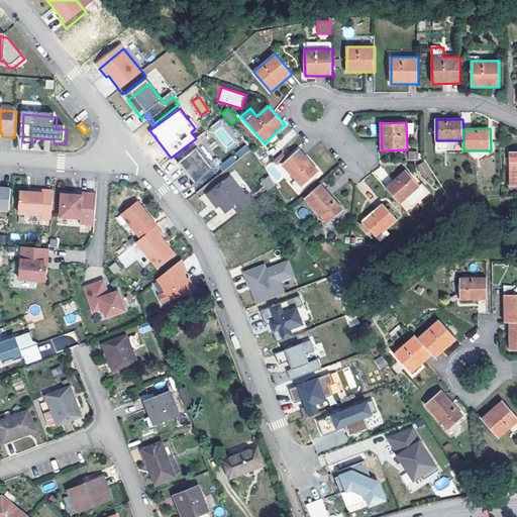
[(320,171),(299,148),(282,165),(303,187),(320,171)]
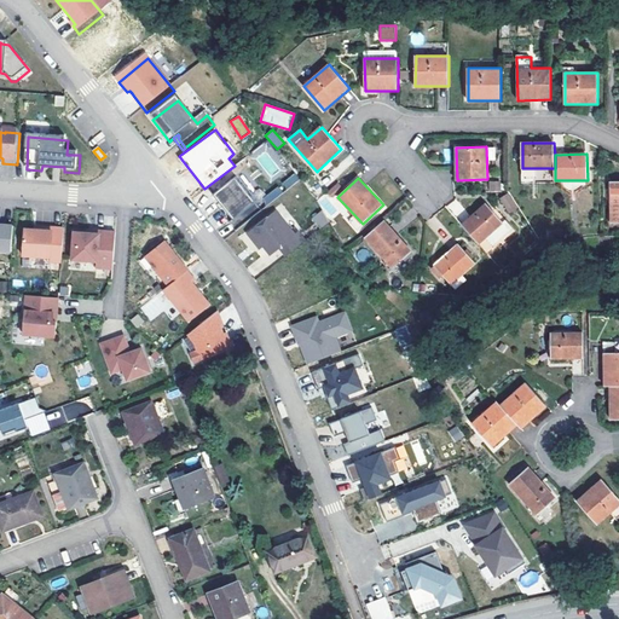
[(293,194),(305,184),(300,179),(288,189),(293,194)]
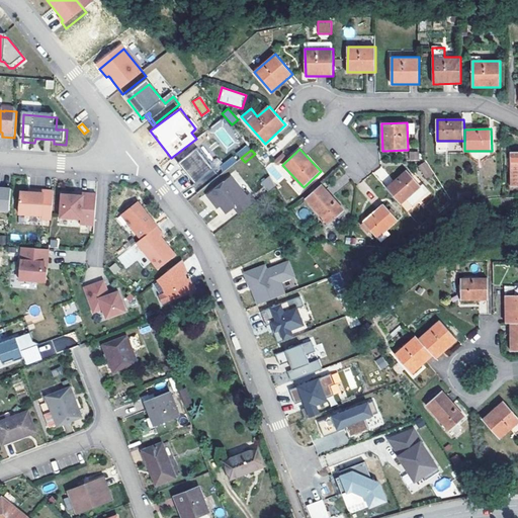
[(194,190),(200,197),(223,180),(200,152),(181,167),(189,177),(192,175),(195,178),(200,185),(197,187),(194,190)]
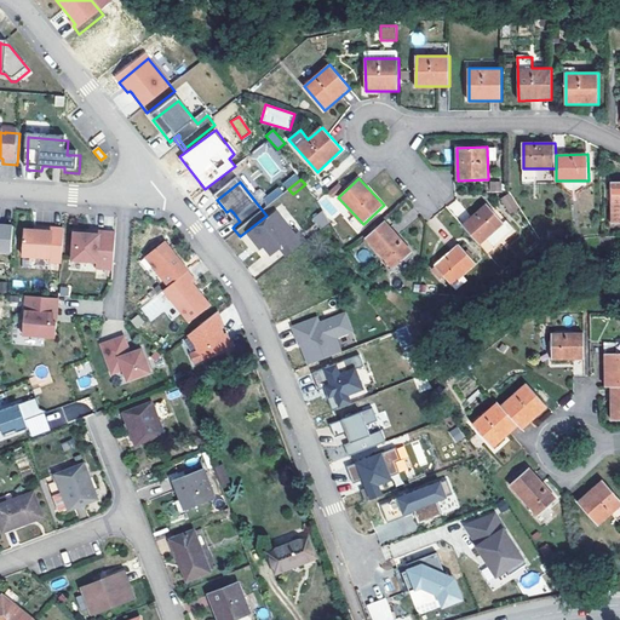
[(328,188),(331,196),(342,193),(339,184),(328,188)]
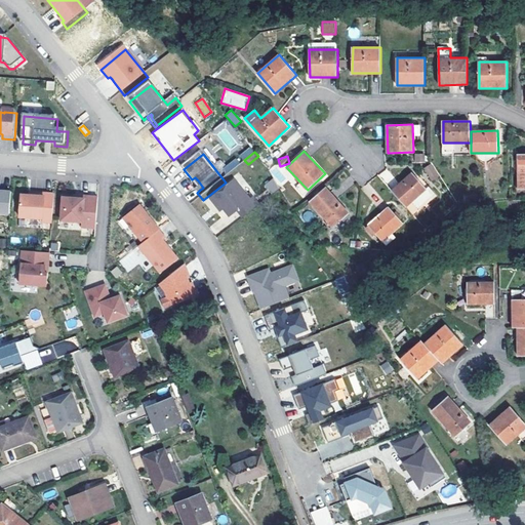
[(236,159),(223,168),(226,173),(239,164),(236,159)]
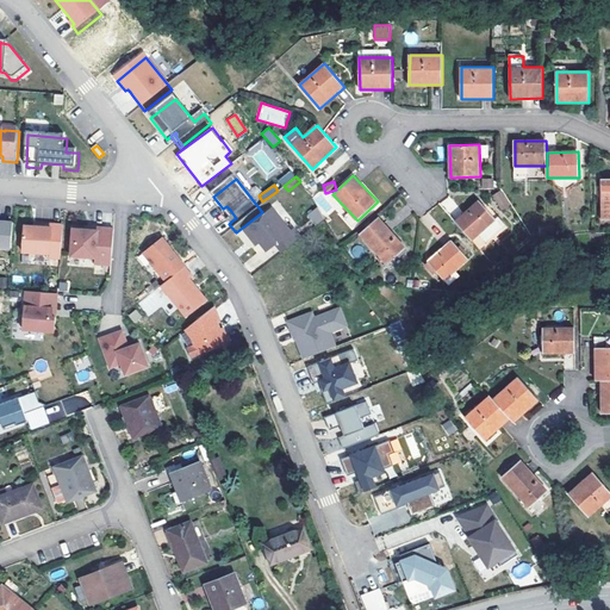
[(325,216),(334,209),(321,192),(312,198),(325,216)]
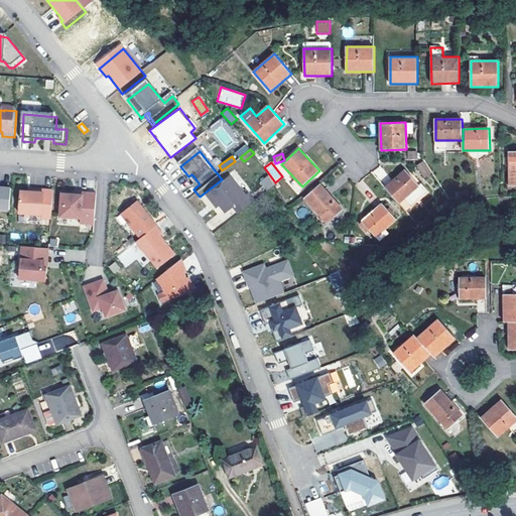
[(426,162),(418,167),(426,179),(433,174),(426,162)]
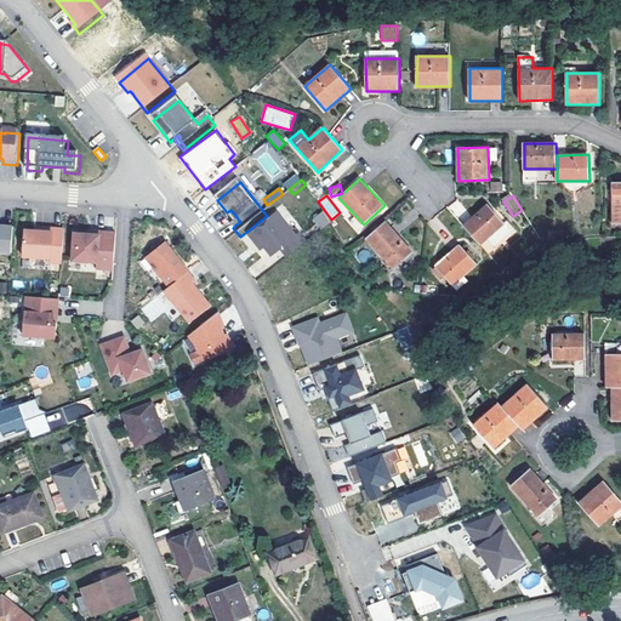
[(488,204),(463,226),(489,254),(512,232),(494,211),(488,204)]
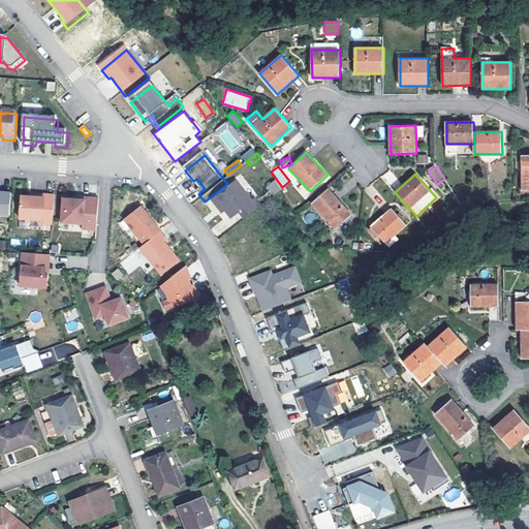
[(424,178),(421,180),(436,197),(439,195),(424,178)]
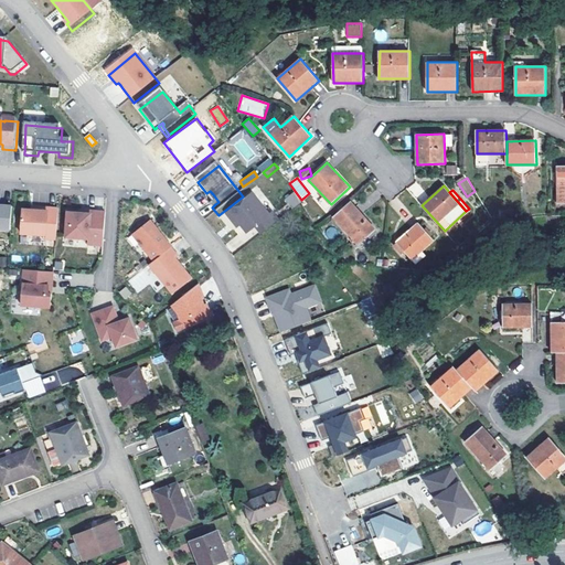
[(210,191),(206,193),(215,204),(219,202),(213,194),(210,191)]
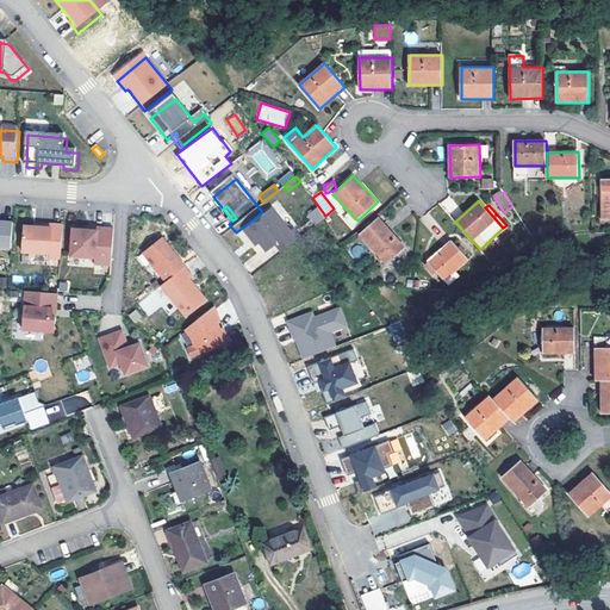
[(306,215),(315,225),(324,218),(317,207),(306,215)]
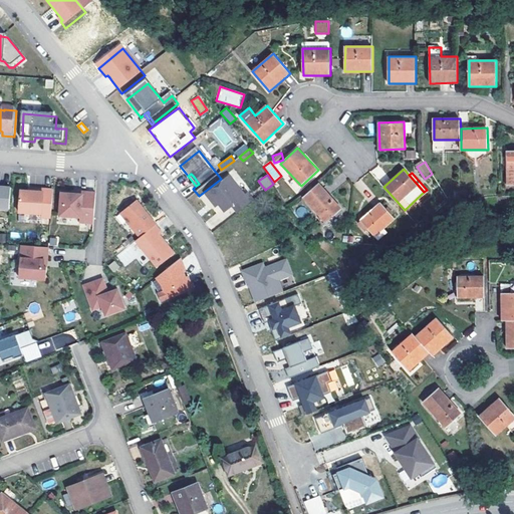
[(235,211),(240,218),(256,205),(250,198),(247,200),(232,181),(208,199),(214,207),(218,204),(220,207),(227,217),(235,211)]
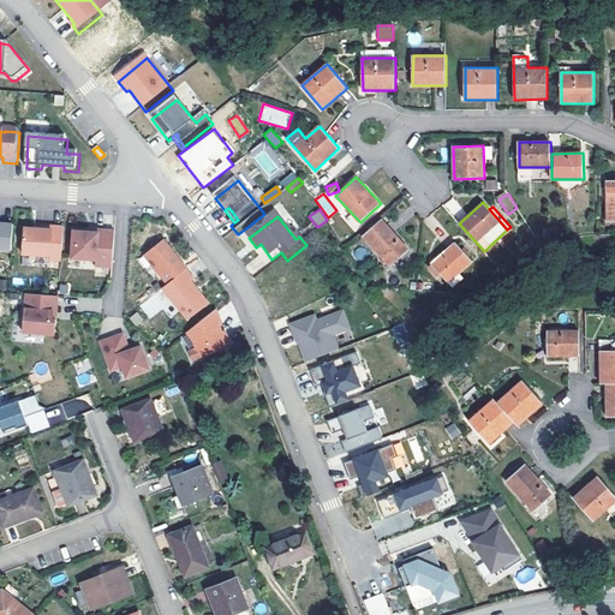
[(410,249),(382,219),(362,236),(390,267),(410,249)]
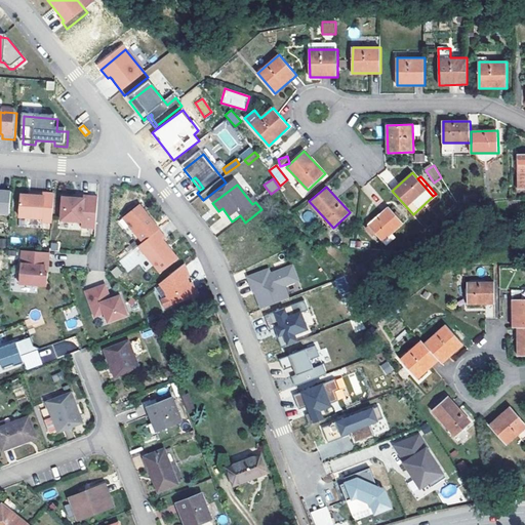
[(0,216),(11,217),(13,196),(0,194),(0,216)]
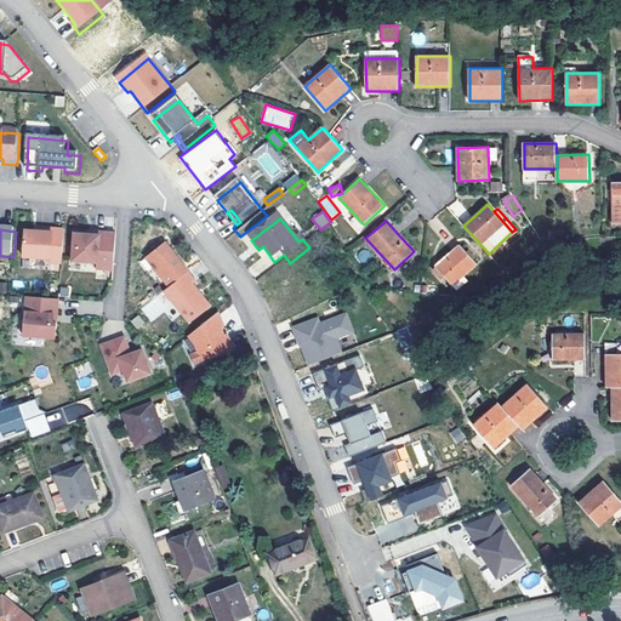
[(38,235),(27,234),(26,261),(64,265),(67,234),(45,232),(45,237),(40,235),(38,235)]
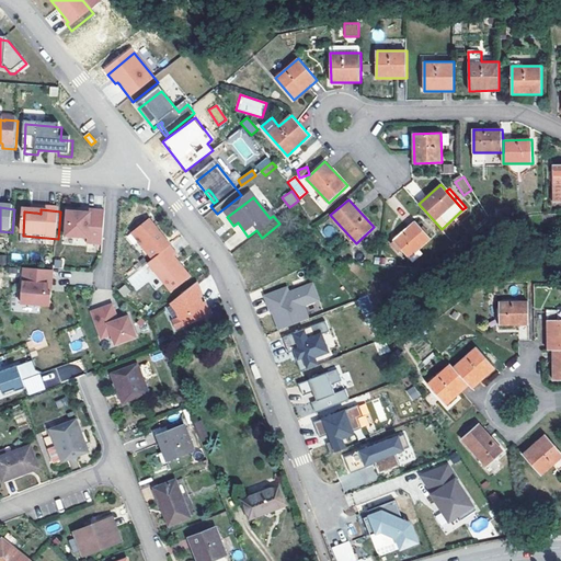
[(107,215),(89,214),(89,216),(86,216),(82,216),(70,215),(68,240),(91,241),(90,248),(105,248),(107,215)]
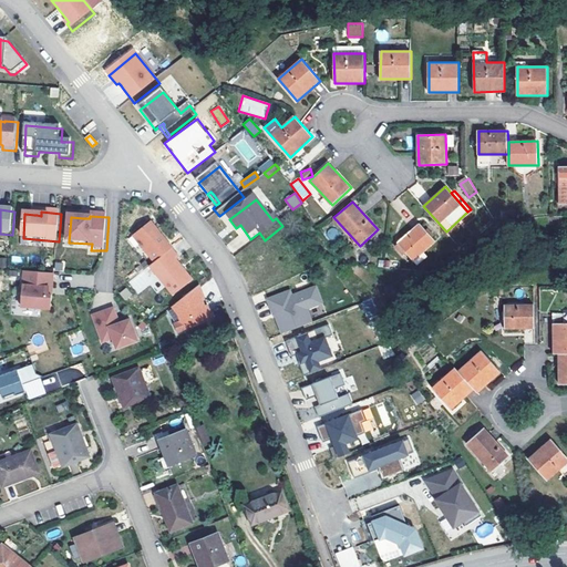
[(435,241),(420,224),(398,244),(414,261),(435,241)]
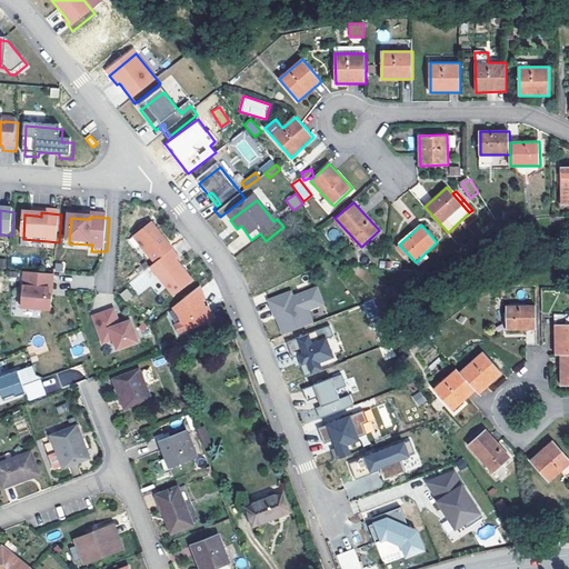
[(175,255),(176,253),(157,230),(153,227),(136,241),(157,268),(175,255)]
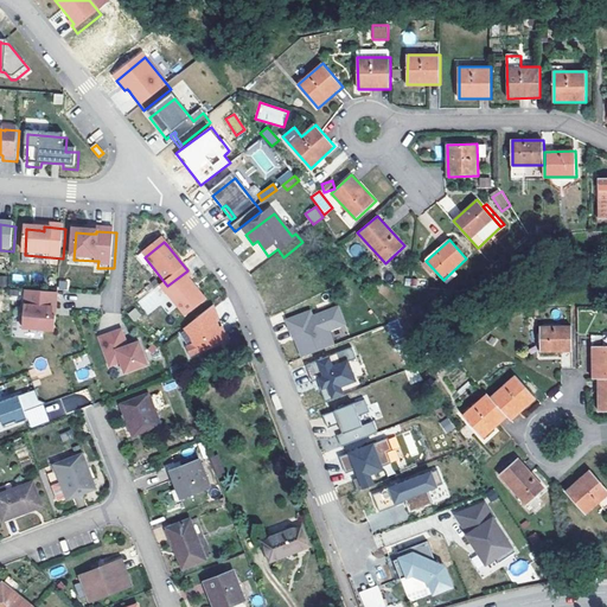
[(193,281),(186,272),(167,286),(163,289),(187,321),(208,306),(195,288),(191,283),(193,281)]
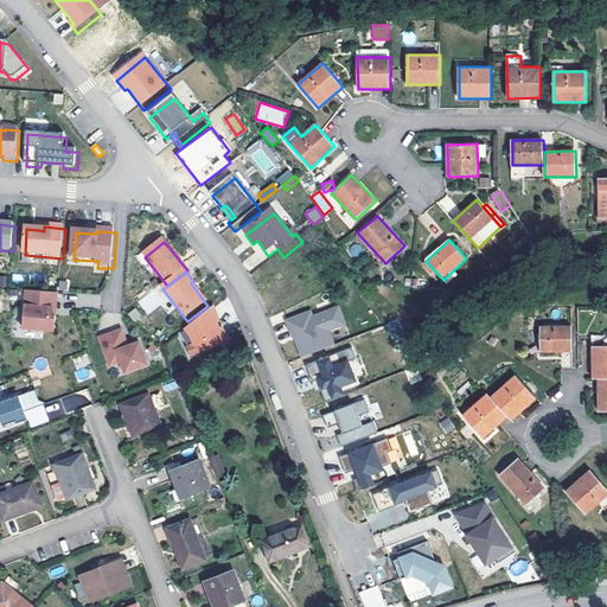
[(157,288),(138,301),(147,314),(165,302),(157,288)]
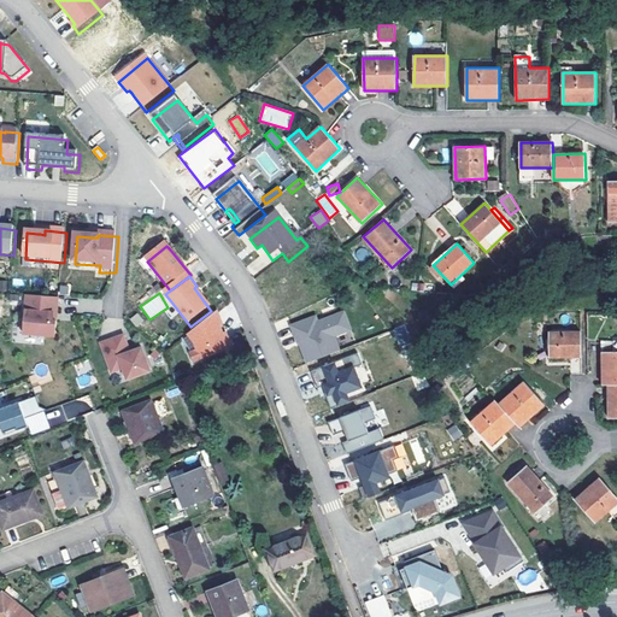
[(25,339),(57,341),(59,325),(56,325),(56,317),(59,317),(60,303),(34,300),(29,300),(25,339)]
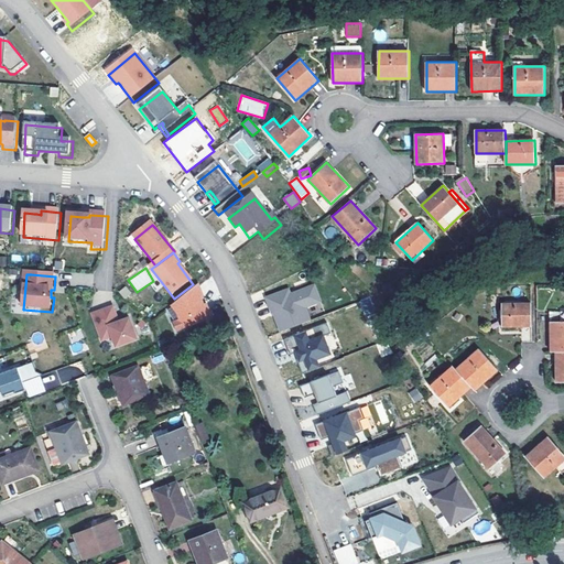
[(274,315),(280,331),(310,320),(304,306),(320,301),(314,284),(290,293),(288,288),(266,296),(271,312),(272,311),(273,311),(274,312),(275,314),(274,315)]
